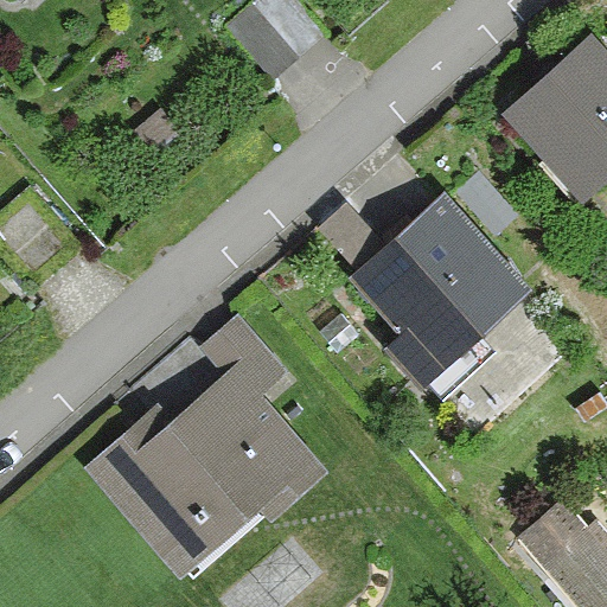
[(254,0),(225,24),(274,82),(325,40),(292,0),(254,0)]
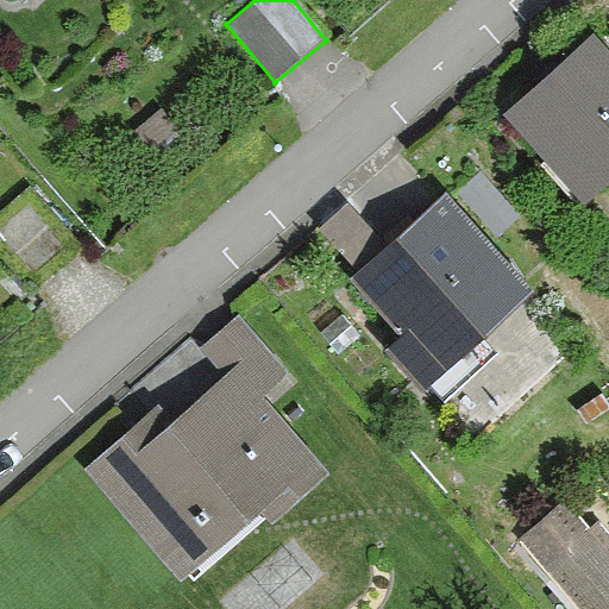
[(608,62),(586,37),(502,111),(577,196),(608,168),(608,62)]
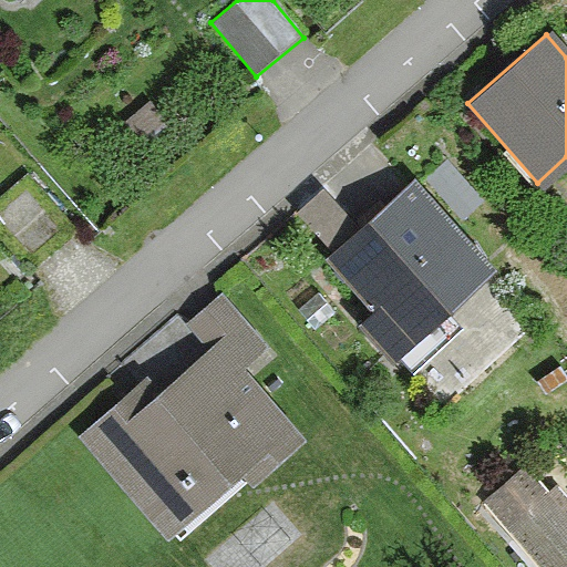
[(135,126),(146,140),(165,124),(155,110),(135,126)]
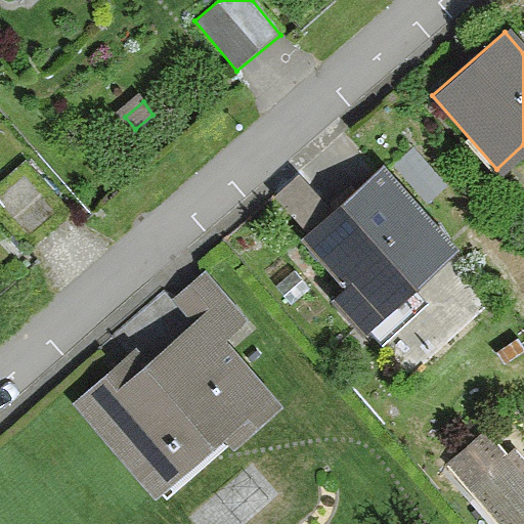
[(24,161),(0,182),(0,225),(17,244),(62,204),(24,161)]
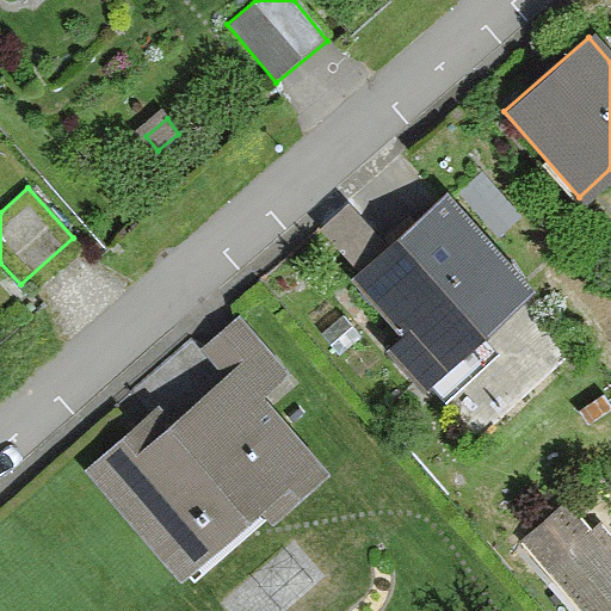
[(440,195),(349,278),(397,331),(380,347),(415,387),(526,287),(440,195)]
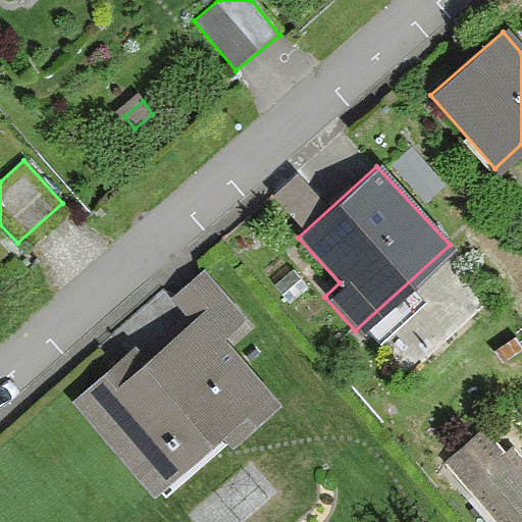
[(202,269),(167,300),(188,322),(120,381),(108,368),(71,400),(152,490),(214,436),(225,450),(280,402),(223,337),(246,319),(202,269)]
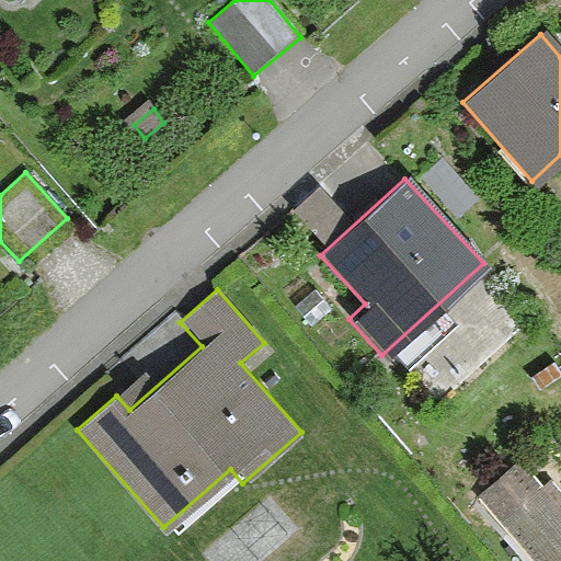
[(510,470),(488,490),(506,510),(528,491),(510,470)]
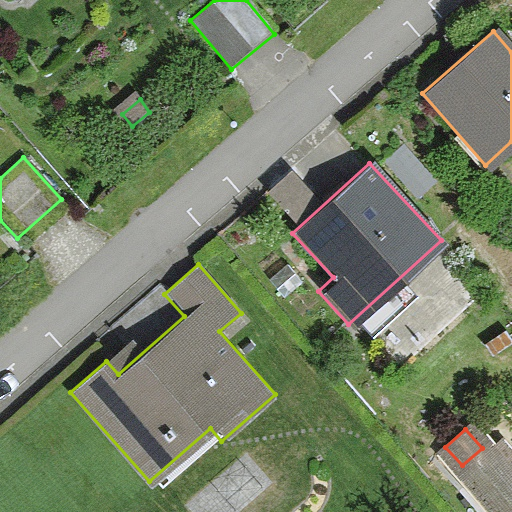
[(511,511),(511,464),(496,446),(457,479),(485,511),(511,511)]
